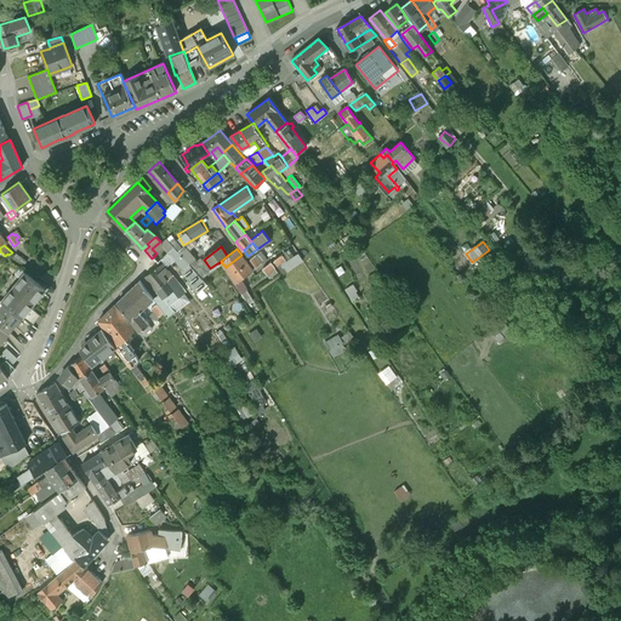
[(283,254),(274,260),(278,265),(286,260),(283,254)]
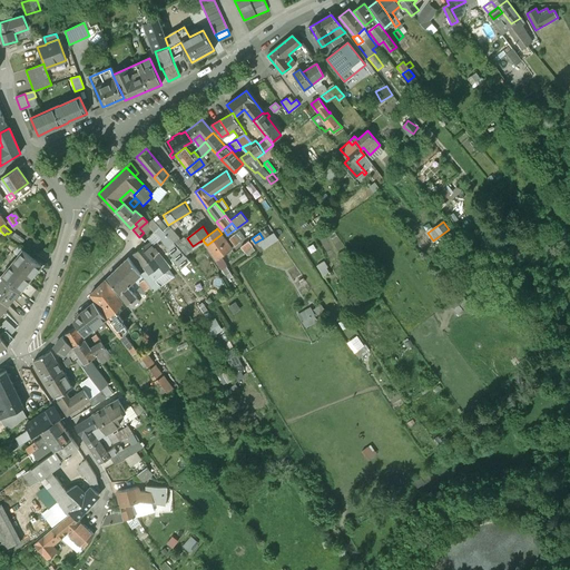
[(222,234),(207,245),(216,259),(232,247),(222,234)]
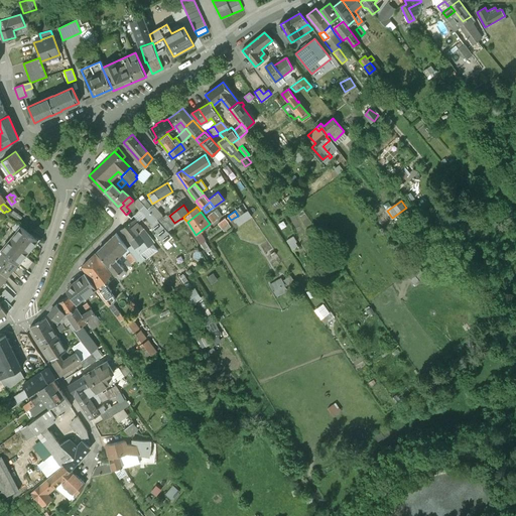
[(157,220),(151,213),(146,217),(153,224),(151,226),(157,233),(164,227),(157,220)]
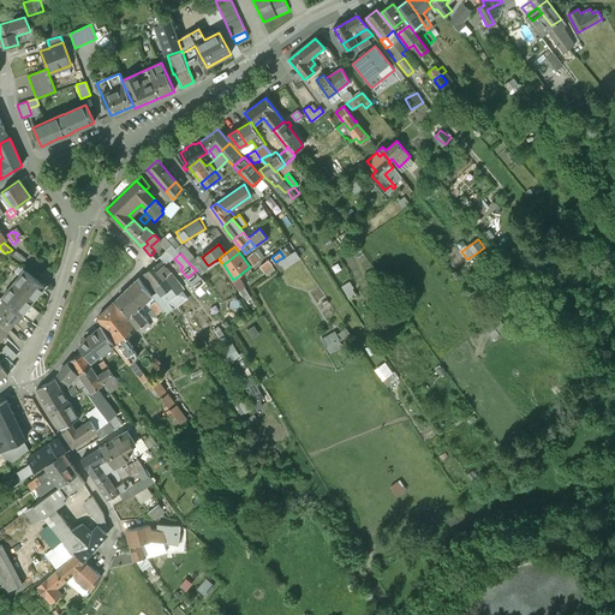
[(197,260),(193,256),(187,262),(196,270),(198,274),(203,269),(196,261),(197,260)]
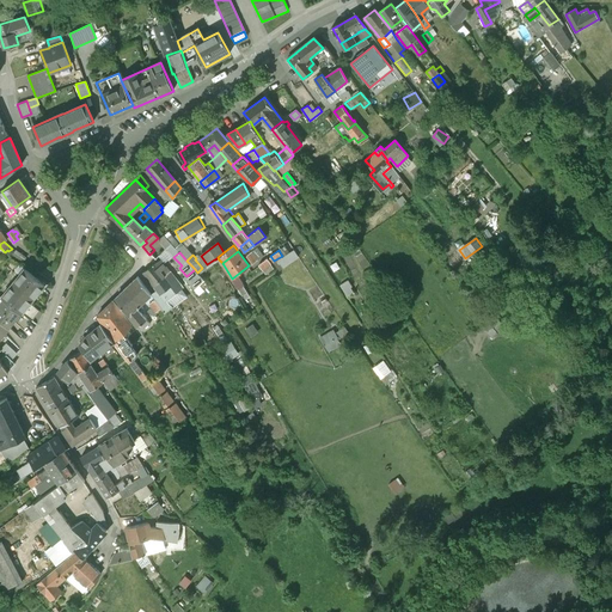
[(207,264),(201,256),(196,258),(195,259),(202,268),(204,270),(219,259),(218,257),(215,259),(214,259),(207,264)]
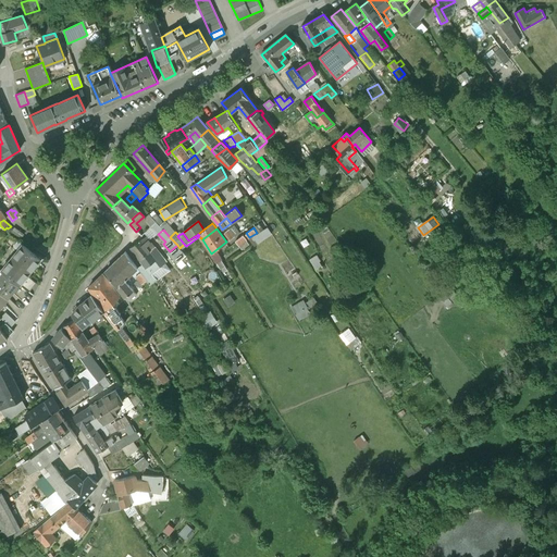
[(244,235),(235,240),(238,245),(246,239),(244,235)]
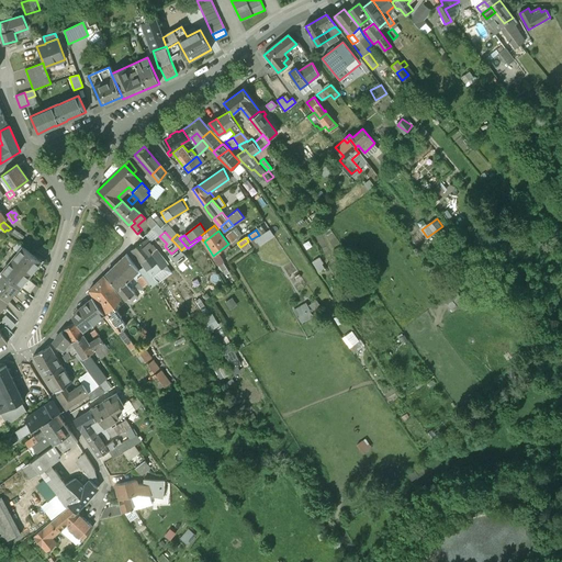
[(147,238),(141,243),(137,238),(131,243),(135,247),(132,249),(142,261),(144,266),(147,269),(156,262),(161,268),(167,263),(147,238)]
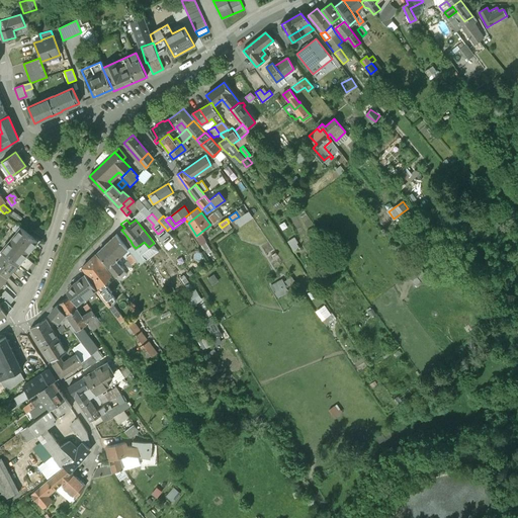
[(37,240),(21,227),(2,251),(4,253),(18,265),(24,256),(37,240)]
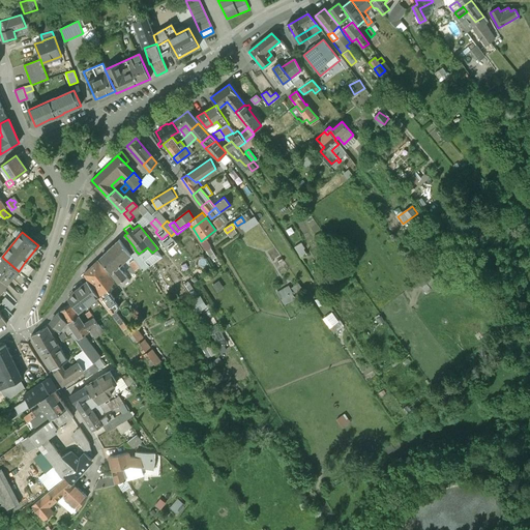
[(119,239),(100,258),(108,267),(119,283),(127,276),(118,267),(130,255),(119,239)]
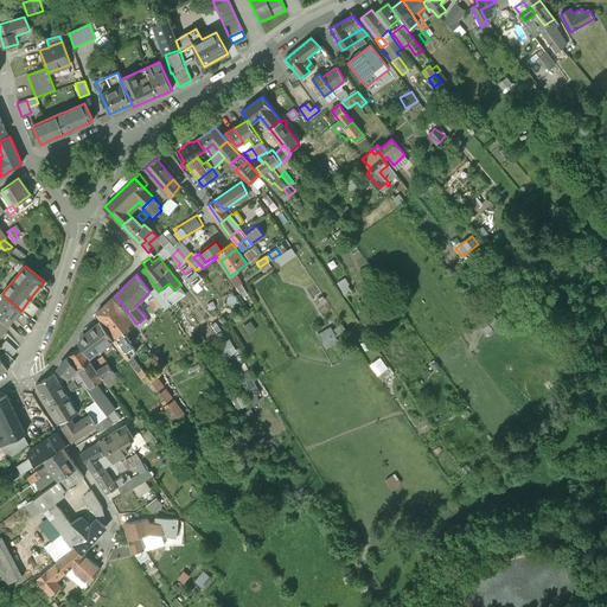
[(159,291),(155,287),(149,292),(154,296),(160,306),(164,310),(171,305),(159,291)]
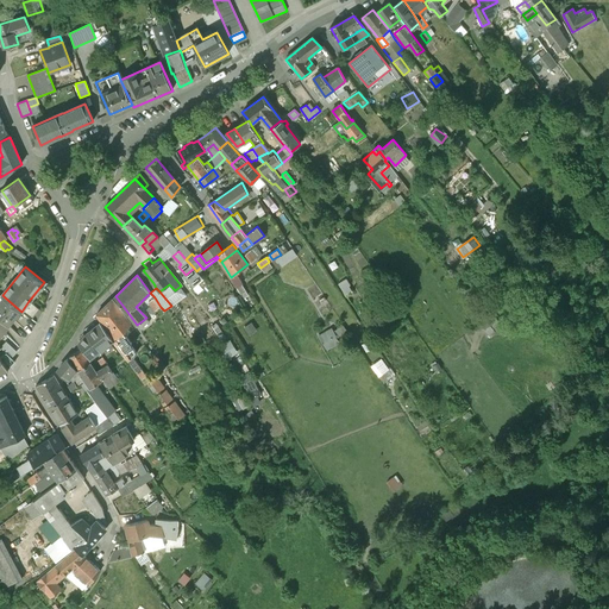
[(22,312),(5,297),(0,303),(0,318),(8,326),(22,312)]
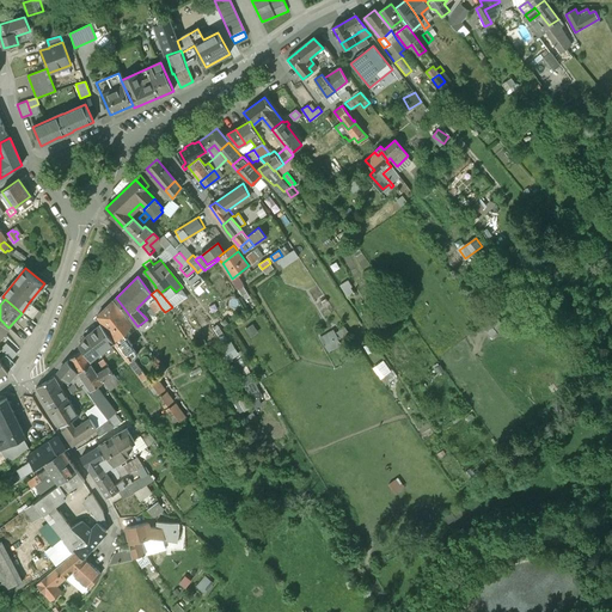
[(155,299),(150,305),(152,307),(147,311),(152,316),(154,314),(155,317),(158,313),(157,312),(161,308),(155,299)]
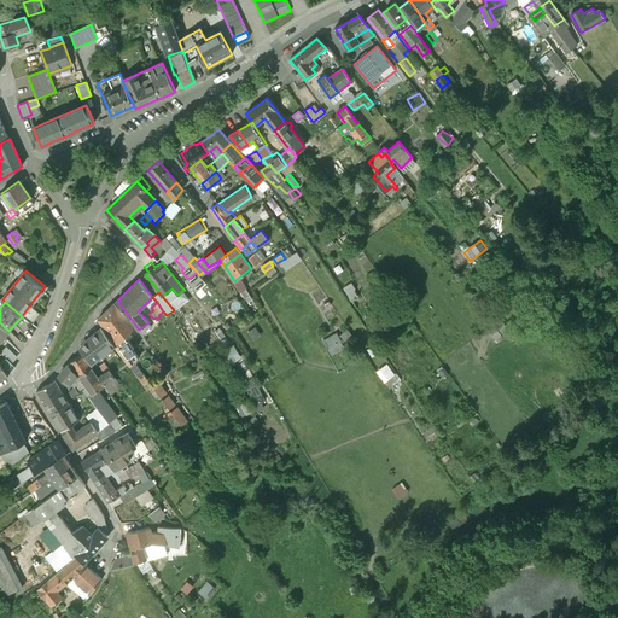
[(114,304),(98,319),(118,344),(116,345),(116,347),(116,348),(118,351),(126,360),(130,366),(138,357),(122,336),(130,330),(123,316),(114,304)]
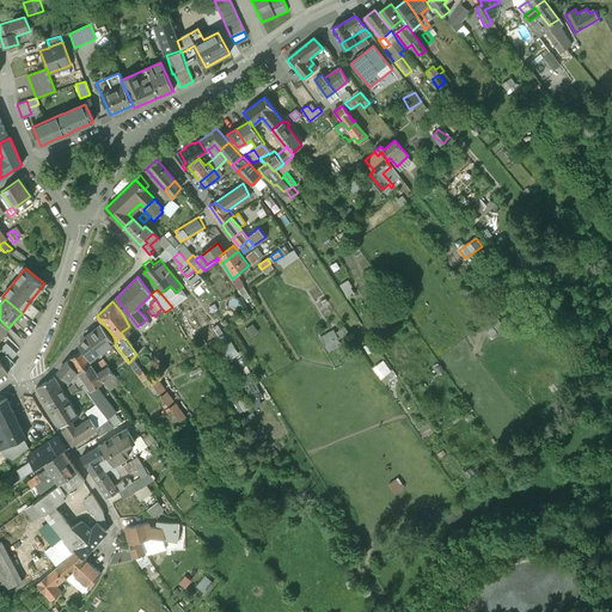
[(29,303),(22,313),(31,322),(38,312),(29,303)]
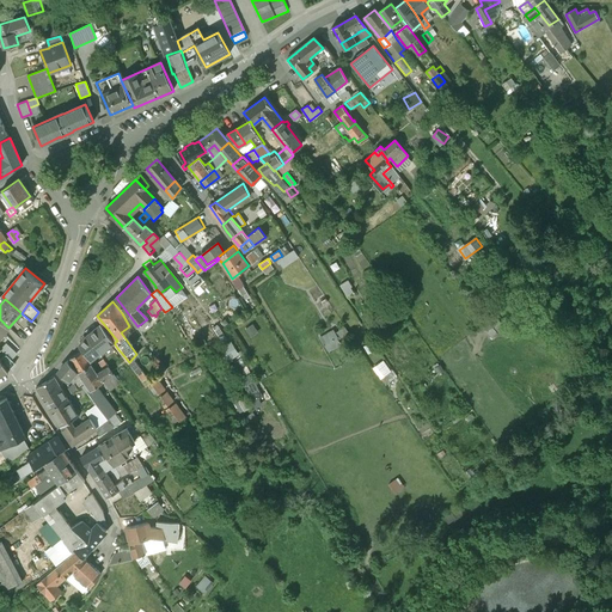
[(147,319),(138,326),(140,331),(151,323),(147,319)]
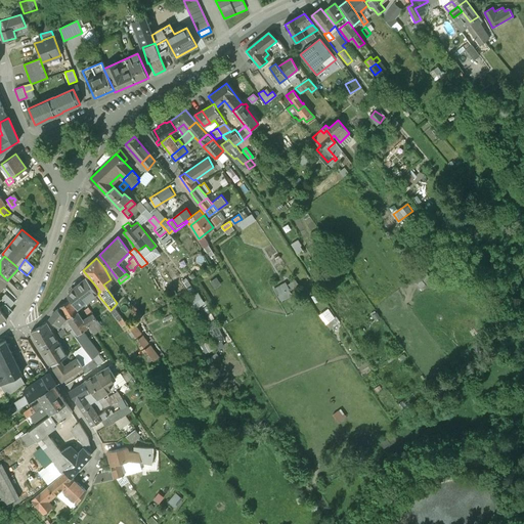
[(86,278),(75,289),(85,302),(97,293),(86,278)]
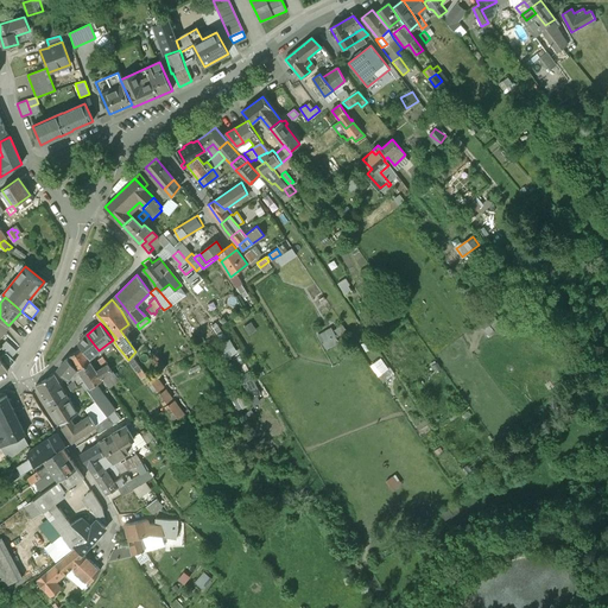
[(99,350),(87,335),(78,343),(89,356),(95,350),(97,354),(100,353),(99,350)]
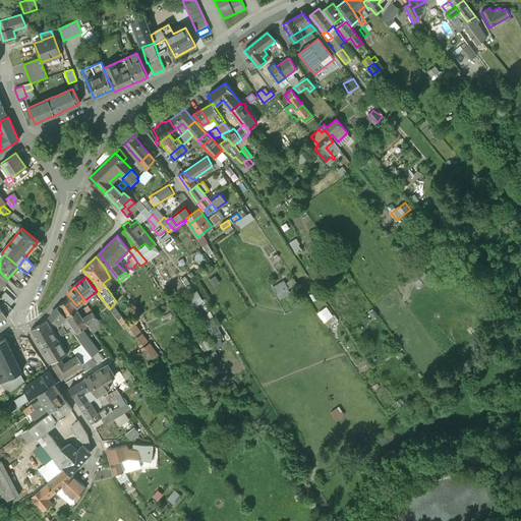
[(100,296),(96,299),(98,300),(95,302),(99,306),(101,305),(102,306),(106,303),(100,296)]
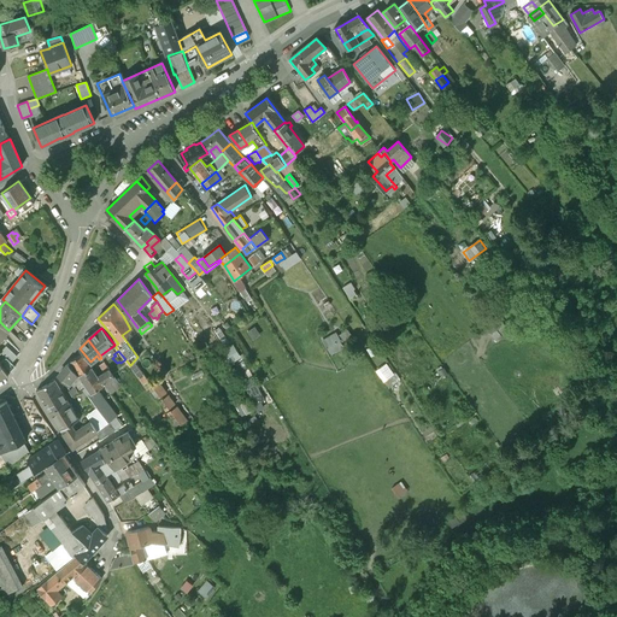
[(82,353),(70,362),(80,376),(80,375),(90,368),(82,353)]
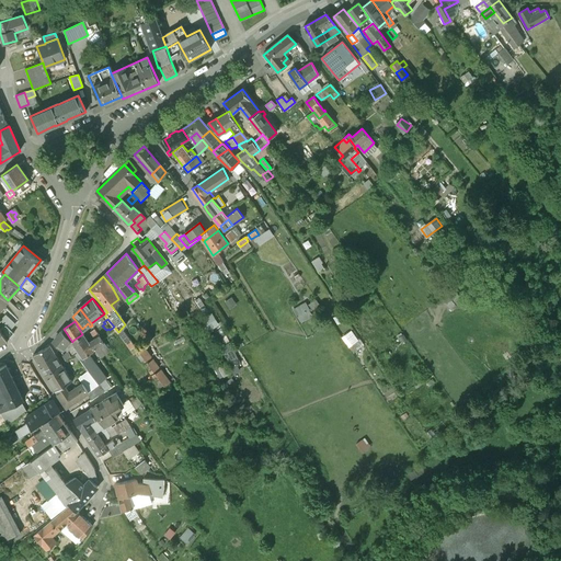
[(14,333),(6,325),(0,328),(0,329),(7,341),(14,333)]
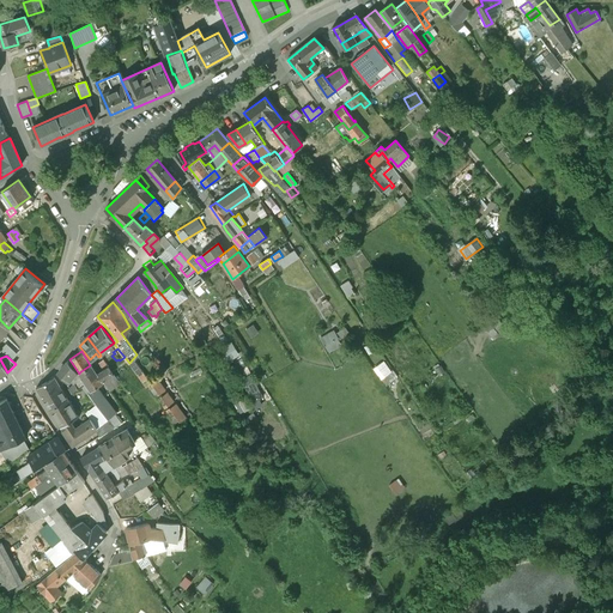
[(375,364),(386,381),(396,375),(386,357),(375,364)]
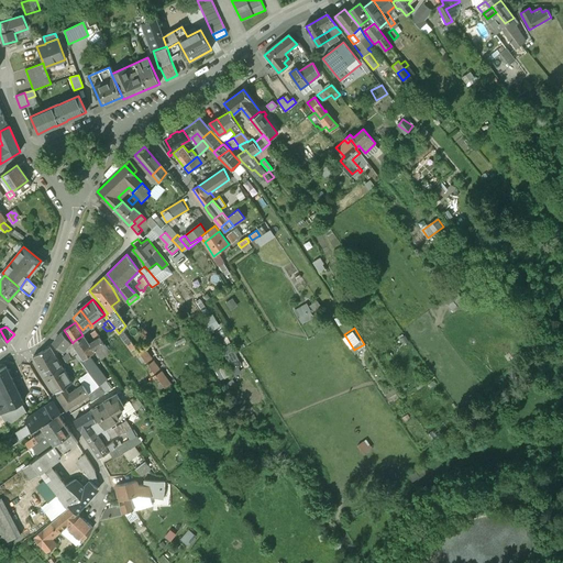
[(96,339),(88,344),(94,351),(103,344),(99,337),(99,335),(96,331),(91,334),(94,338),(96,337),(96,339)]
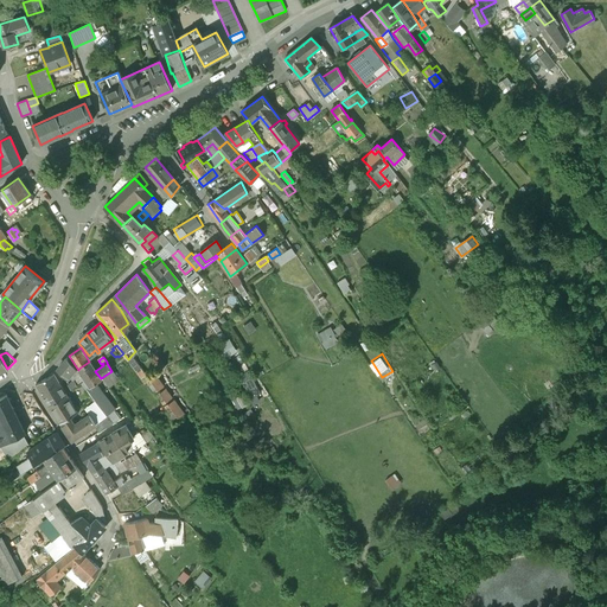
[(66,358),(57,370),(64,377),(65,376),(68,377),(76,368),(66,358)]
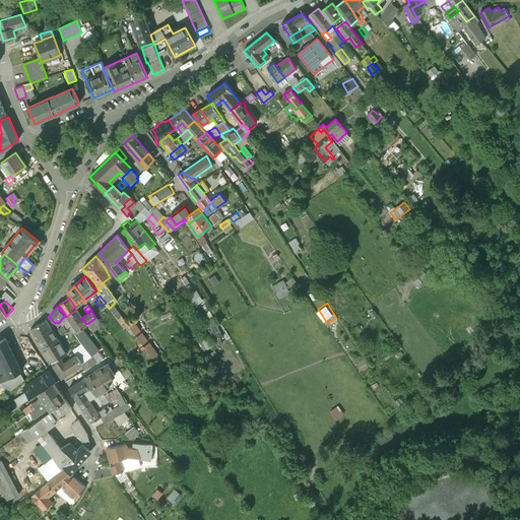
[(81,318),(76,310),(67,316),(77,330),(81,327),(86,324),(81,318)]
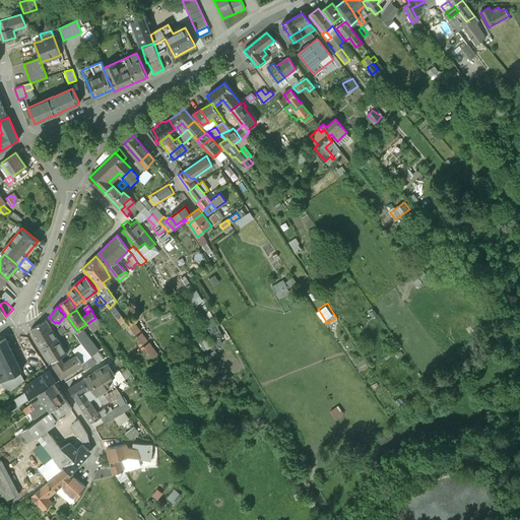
[(46,320),(30,329),(36,337),(51,328),(46,320)]
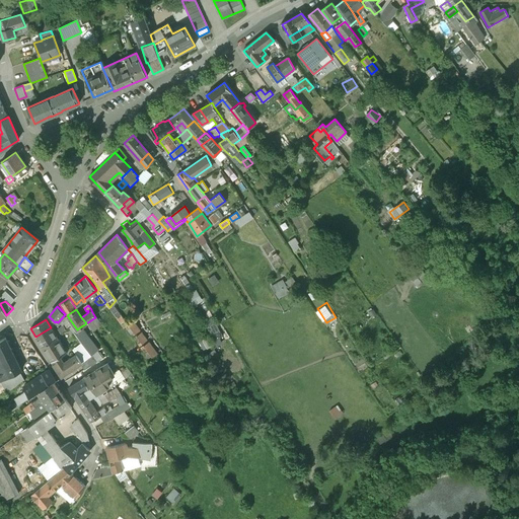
[(214,338),(223,334),(217,320),(208,324),(214,338)]
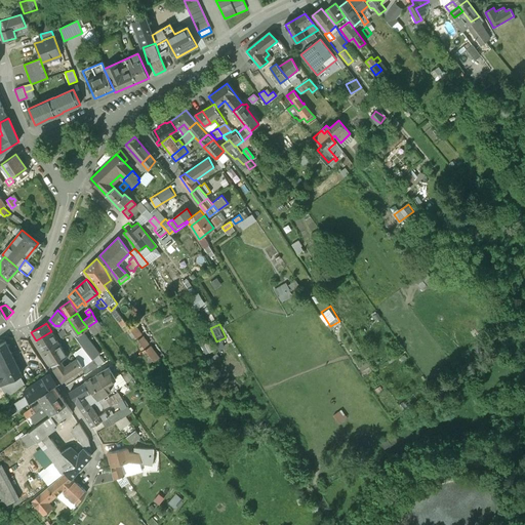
[(72,330),(68,325),(63,328),(67,334),(72,330)]
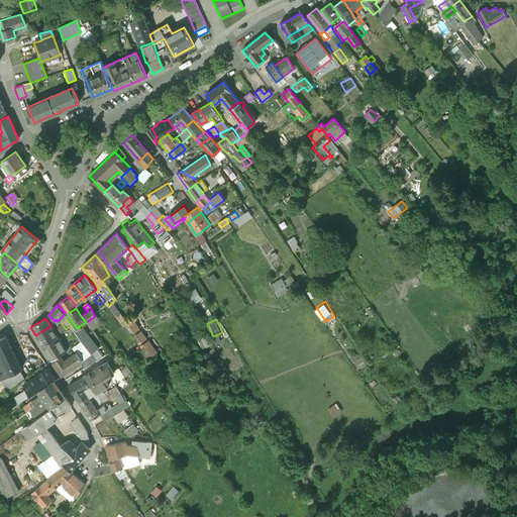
[(134,320),(126,326),(128,328),(130,326),(133,330),(131,332),(132,334),(139,328),(134,320)]
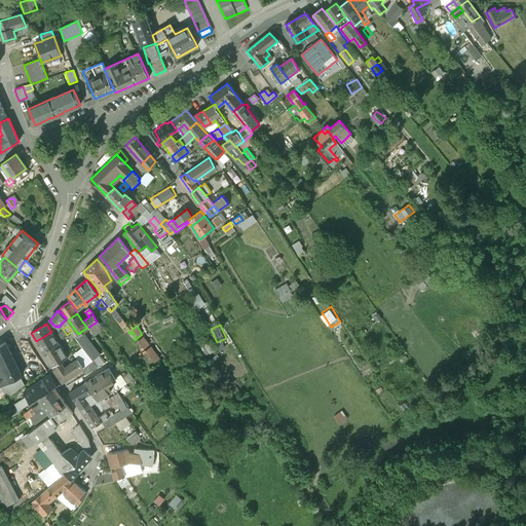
[(63,329),(58,332),(62,338),(67,335),(63,329)]
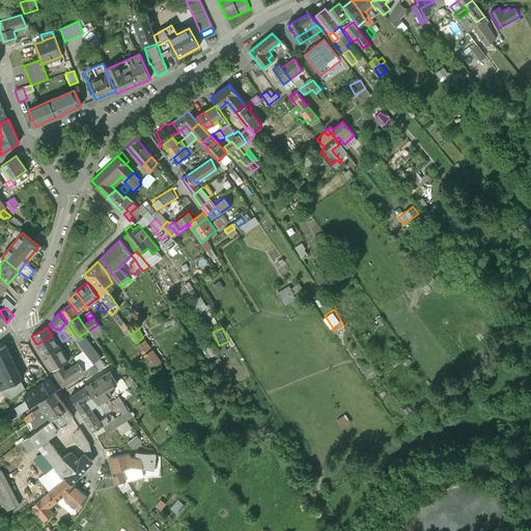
[(101,358),(83,334),(79,337),(76,339),(87,354),(94,362),(99,359),(101,358)]
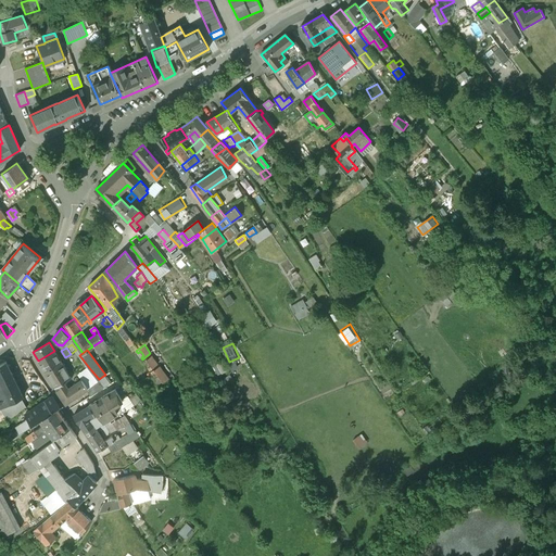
[(54,351),(38,361),(42,367),(55,388),(64,382),(59,375),(66,369),(61,362),(54,351)]
